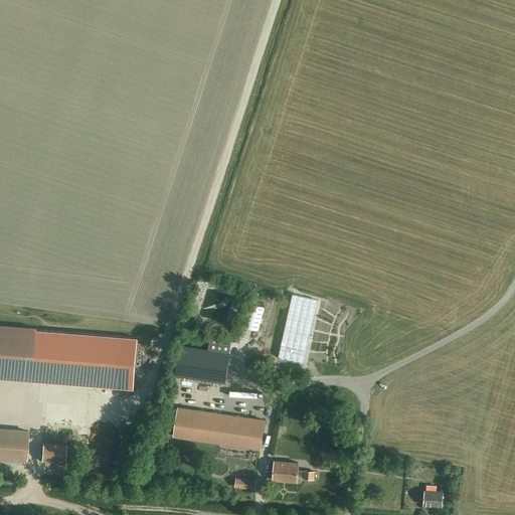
[(185,323),(232,339),(247,291),(200,276),(185,323)]
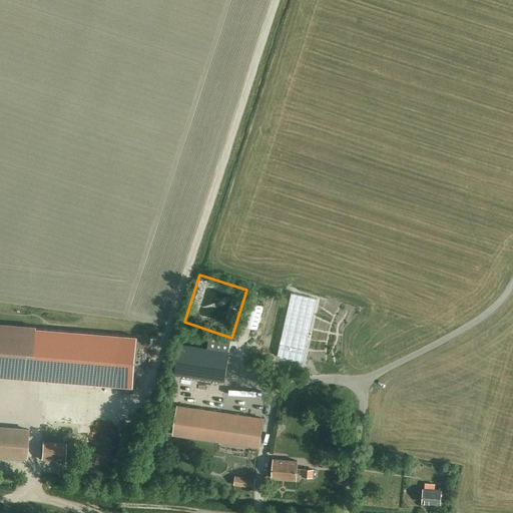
[(276,357),(301,363),(316,301),(291,295),(276,357)]
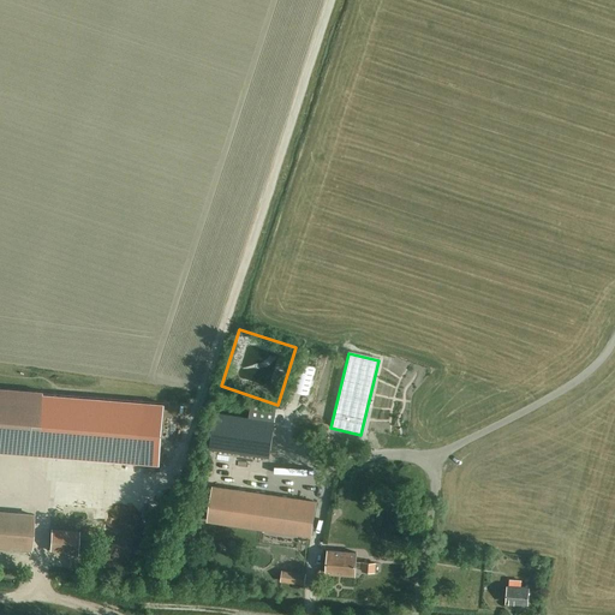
[(298,362),(290,389),(308,395),(316,368),(298,362)]
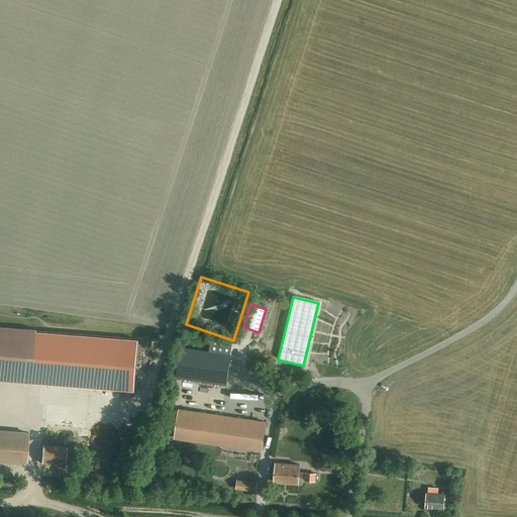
[(34,331),(35,329),(0,326),(0,380),(31,383),(34,331)]
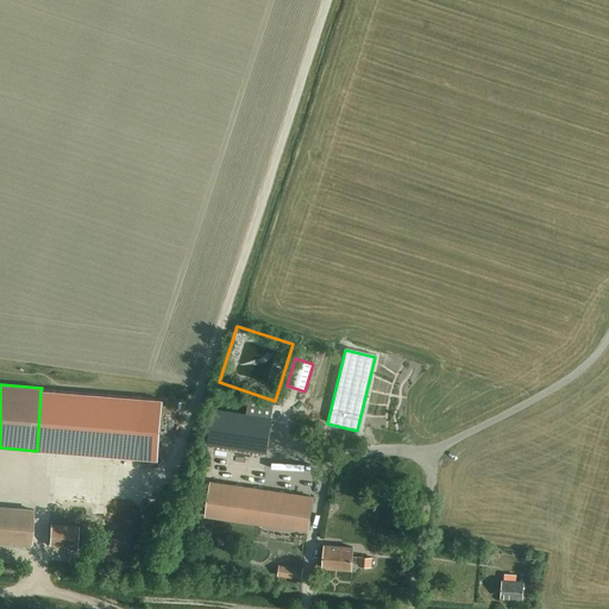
[(41,390),(37,451),(158,459),(163,400),(41,390)]
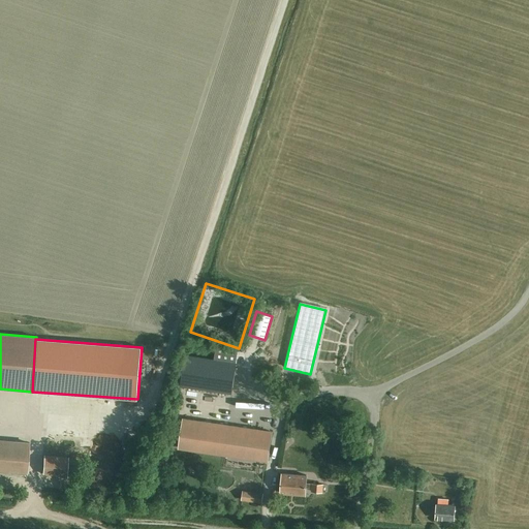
[(185,355),(181,386),(231,394),(237,363),(185,355)]
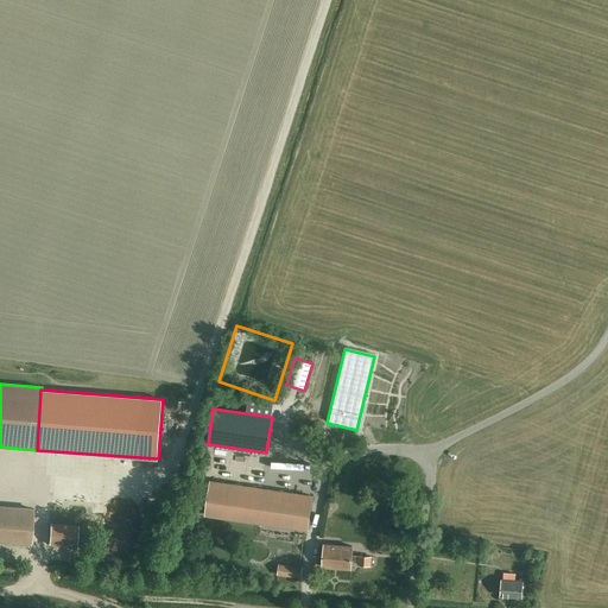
[(311,496),(211,481),(207,514),(306,529),(311,496)]
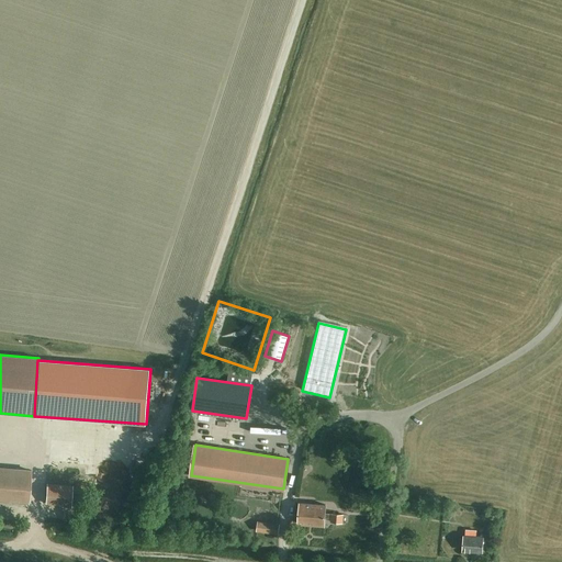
[(29,471),(0,468),(0,499),(27,502),(29,471)]
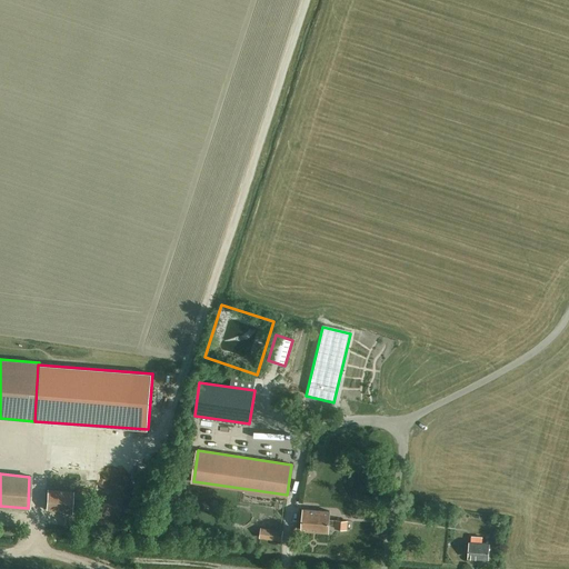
[(73,491),(47,489),(46,510),(71,512),(73,491)]
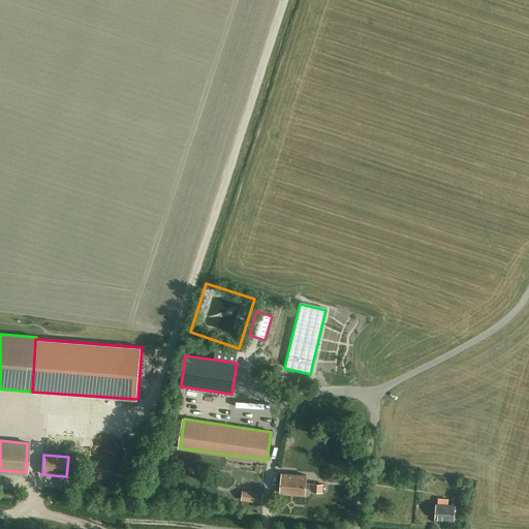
[(281,473),(280,493),(305,495),(305,489),(311,489),(311,491),(321,492),(322,484),(305,483),(306,475),(281,473)]
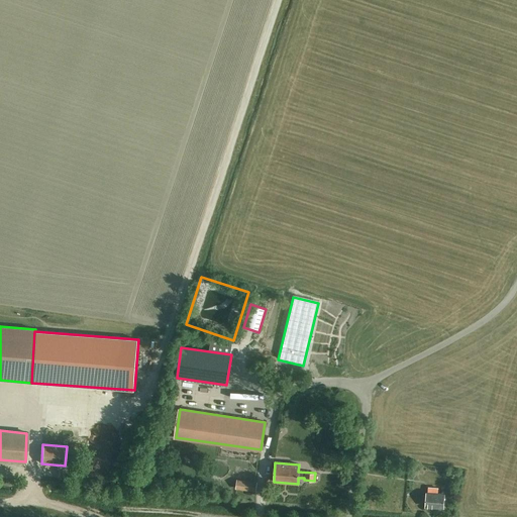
[(236,483),(235,491),(254,492),(255,484),(236,483)]
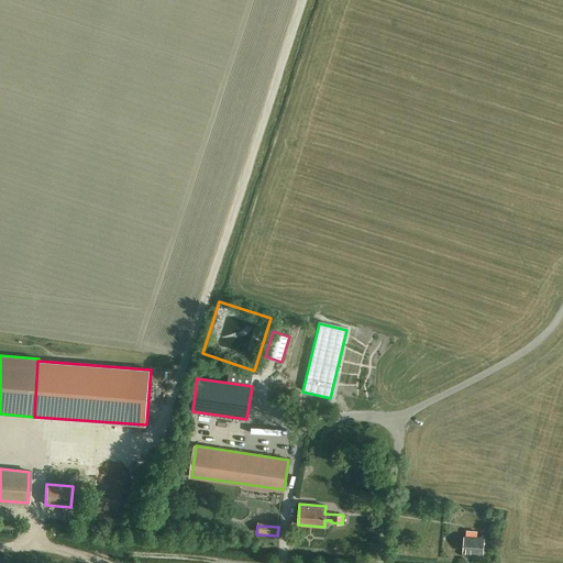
[(481,538),(477,538),(477,531),(466,531),(465,537),(464,537),(463,552),(484,554),(485,534),(481,534),(481,538)]
